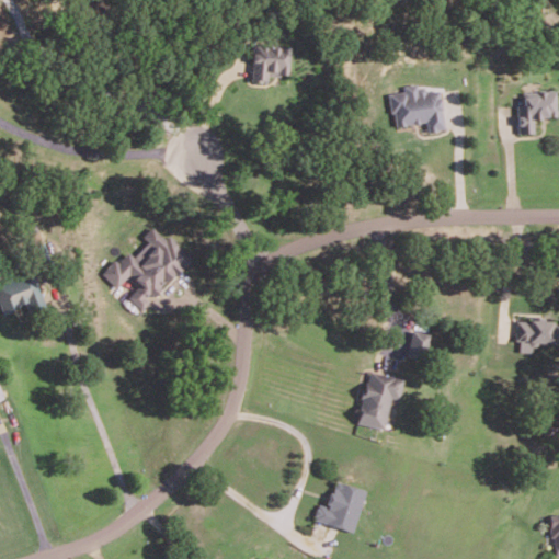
[(252,82),(269,82),(270,76),(291,77),(292,48),(253,47),(252,82)]
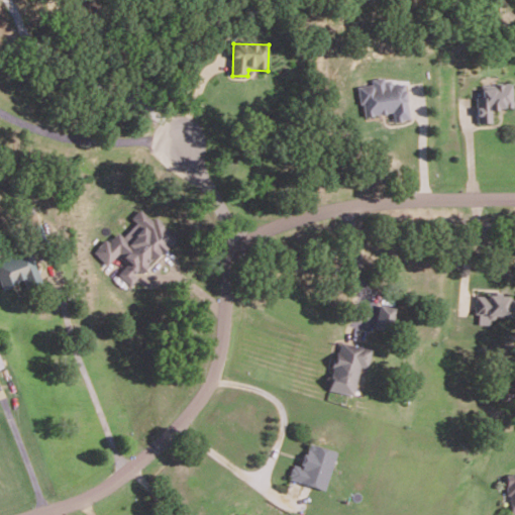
[(412,120),(406,85),(394,86),(393,79),(373,82),(374,86),(358,88),(364,118),(394,114),(395,123),(412,120)]
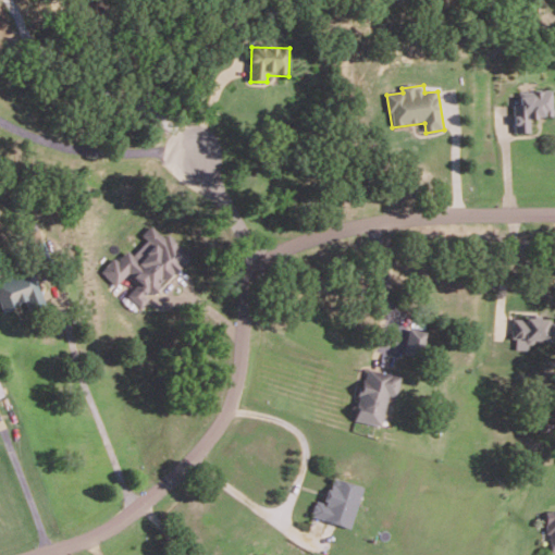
[(554,91),(521,93),(521,106),(516,106),(517,134),(532,133),(532,118),(554,118),(554,91)]
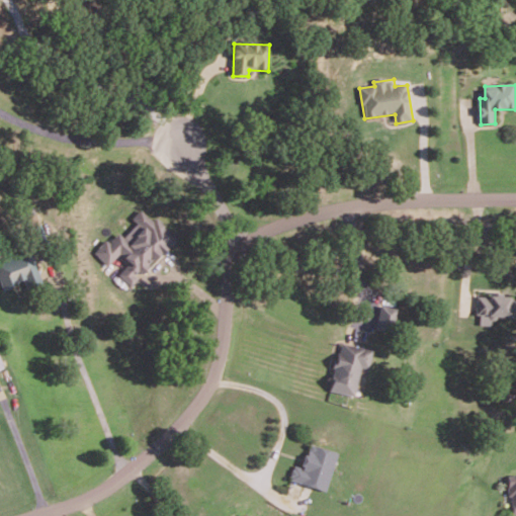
[(177,237),(157,218),(154,222),(142,210),(134,220),(139,224),(125,239),(118,232),(97,255),(110,267),(121,255),(131,263),(120,275),(133,286),(177,237)]
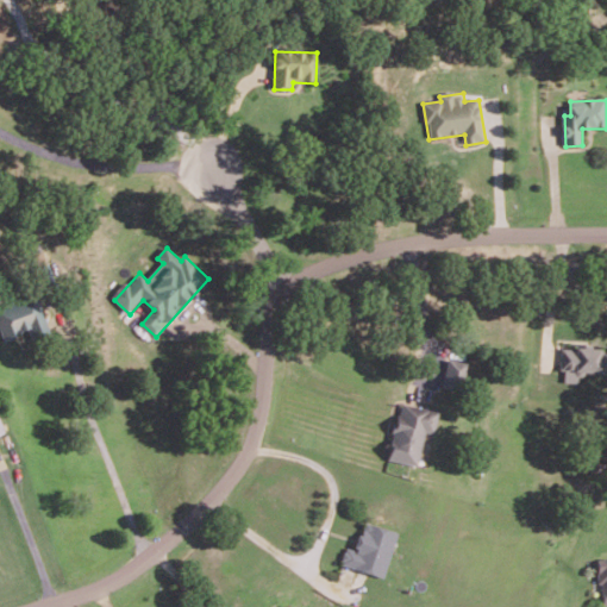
[(0,329),(4,340),(30,332),(32,339),(51,332),(38,296),(0,310),(0,329)]
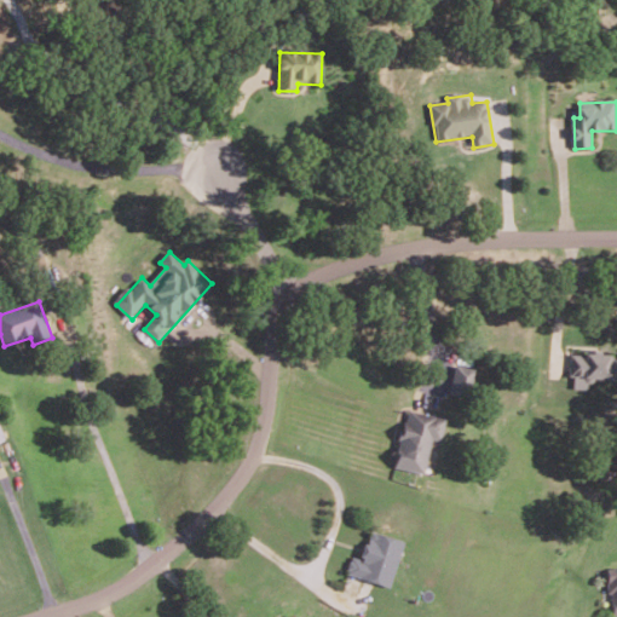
[(616,356),(575,355),(574,391),(592,391),(592,380),(616,380),(616,356)]
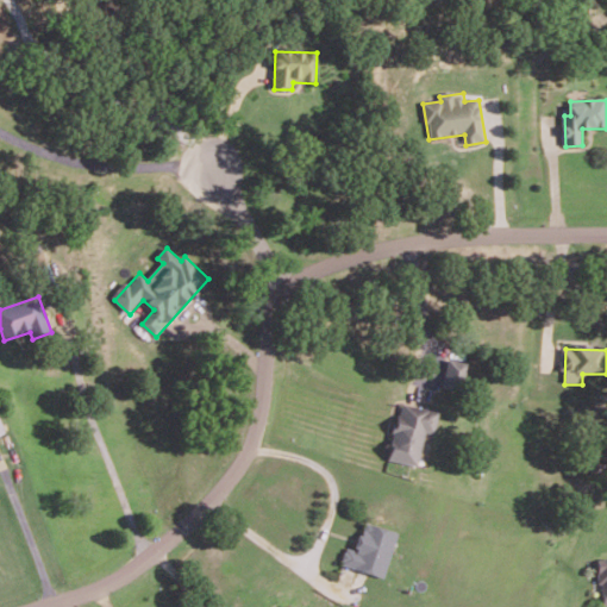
[(467,363),(444,360),(442,368),(425,365),(424,373),(427,374),(426,385),(462,392),(467,363)]
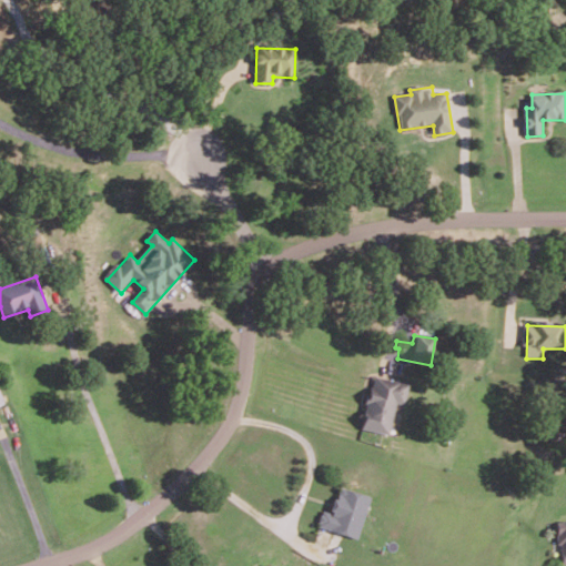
[(391,435),(396,404),(405,406),(410,384),(373,377),(363,430),(391,435)]
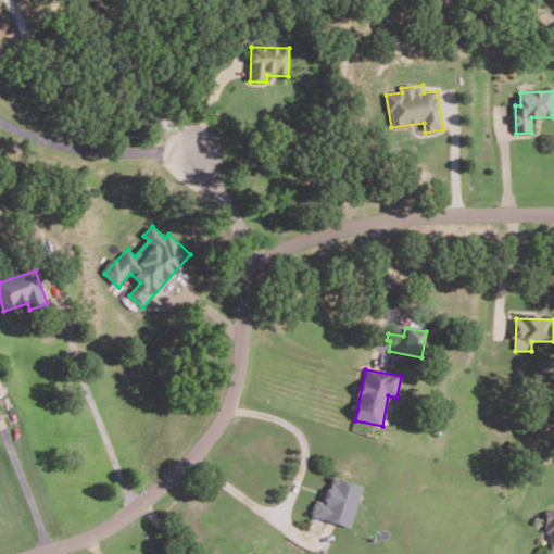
[(364,487),(334,478),(327,503),(317,501),(313,517),(352,528),(364,487)]
